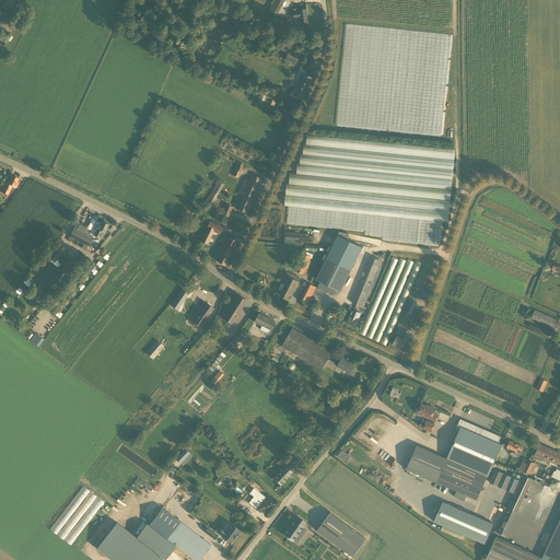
[(277,14),(283,0),(272,0),(268,10),(277,14)]
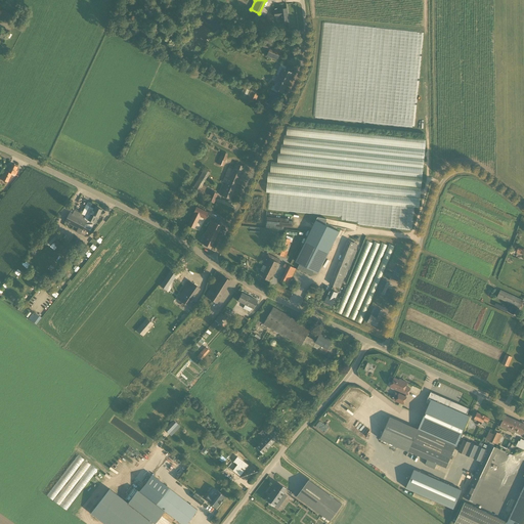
[(416,22),(418,0),(319,0),(318,11),(416,22)]
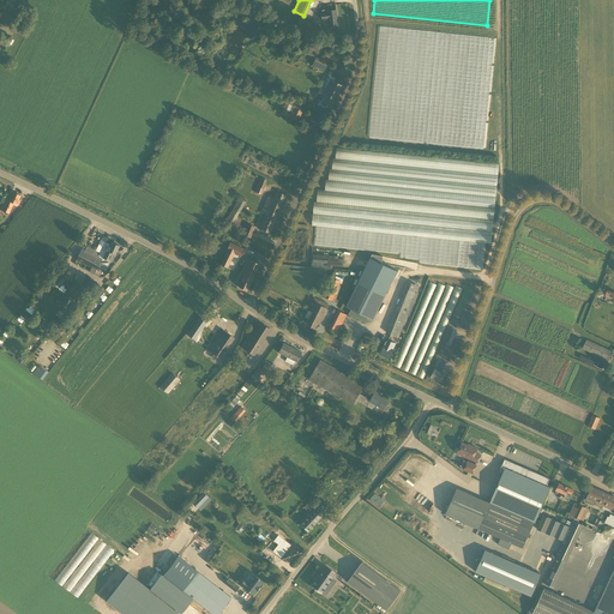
[(337,25),(336,10),(326,11),(326,13),(320,13),(321,19),(327,19),(329,26),(337,25)]
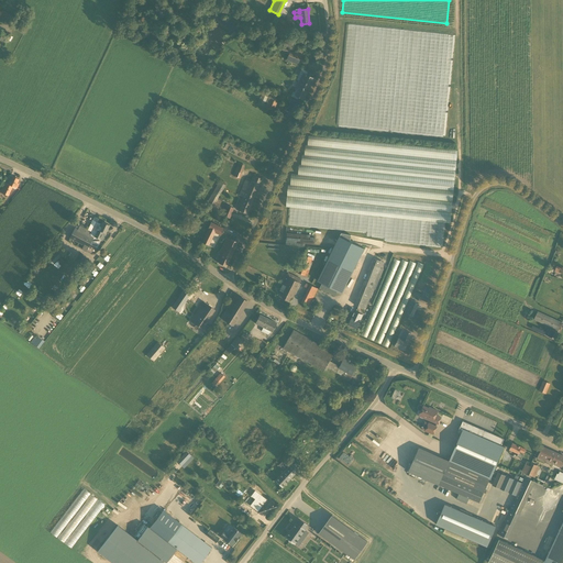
[(21,32),(30,17),(19,10),(10,25),(21,32)]
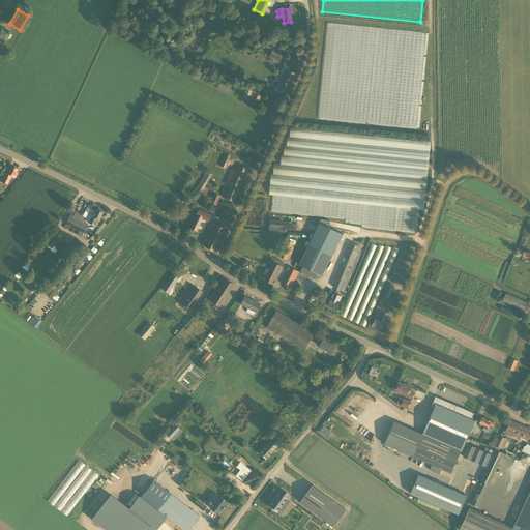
[(270,28),(273,23),(259,16),(257,20),(270,28)]
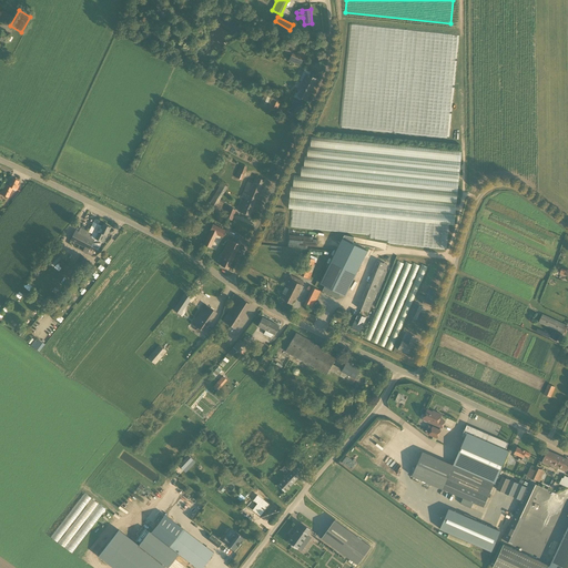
[(288,61),(300,66),(305,52),(287,46),(284,53),(291,56),(288,61)]
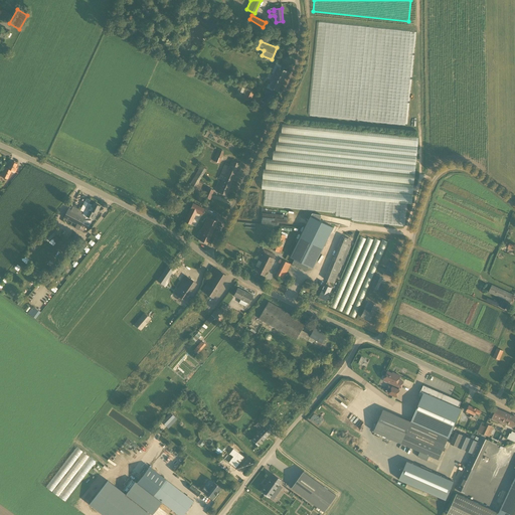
[(249,102),(254,92),(240,86),(235,96),(249,102)]
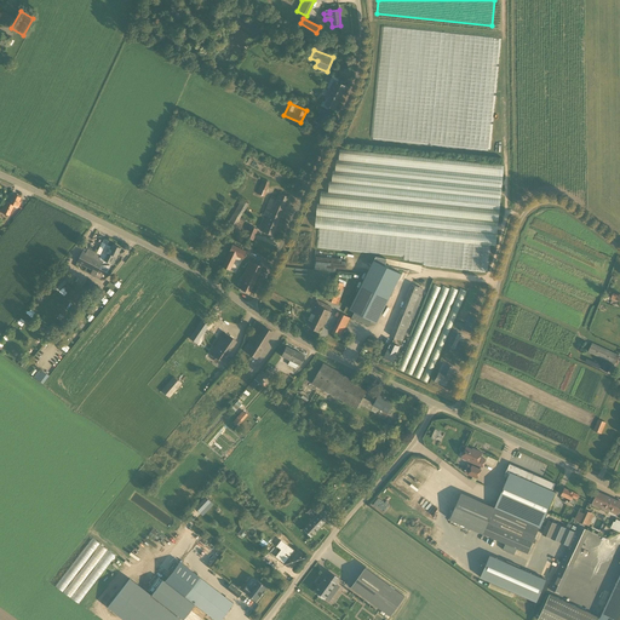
[(264,196),(270,183),(262,179),(256,194),(264,196)]
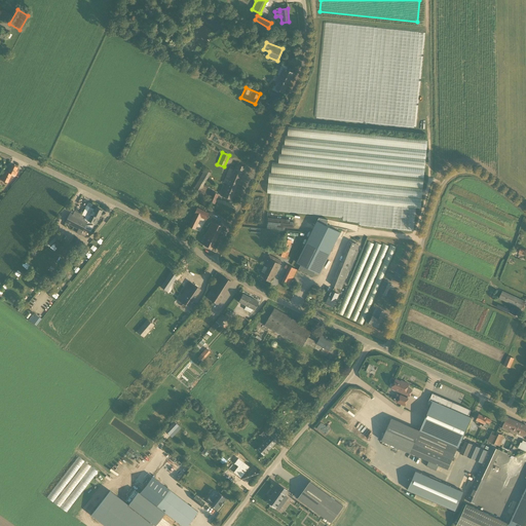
[(15,176),(16,172),(15,172),(17,167),(11,164),(8,173),(5,171),(1,180),(7,183),(11,174),(15,176)]
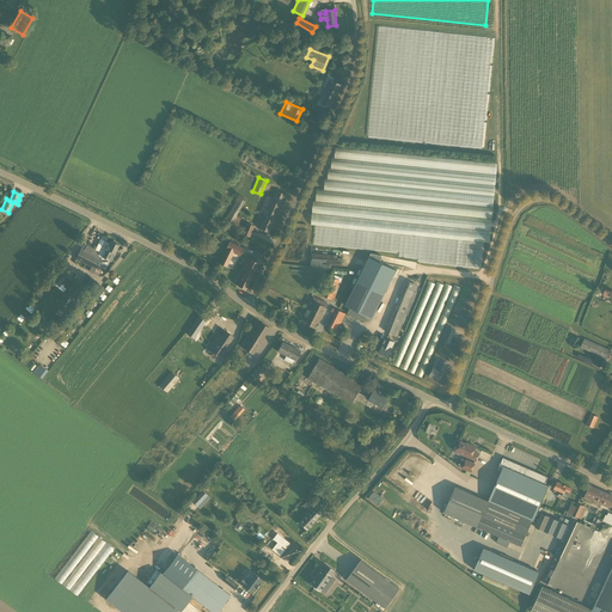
[(259,220),(263,222),(271,226),(285,195),(277,191),(275,199),(267,196),(261,213),(265,215),(263,221),(259,220)]
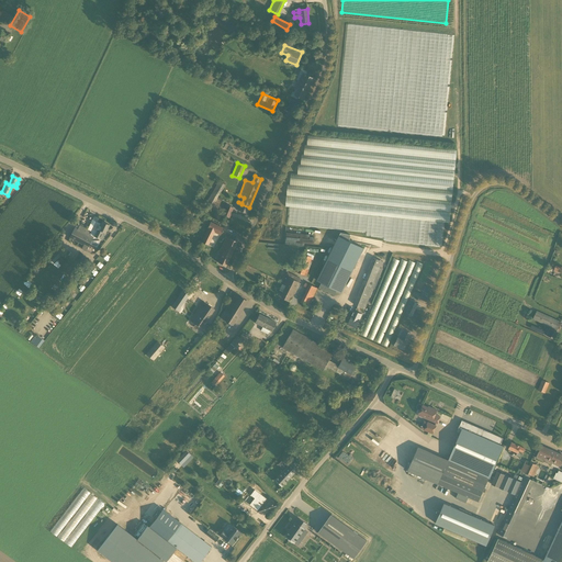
[(212,208),(225,184),(218,181),(205,204),(212,208)]
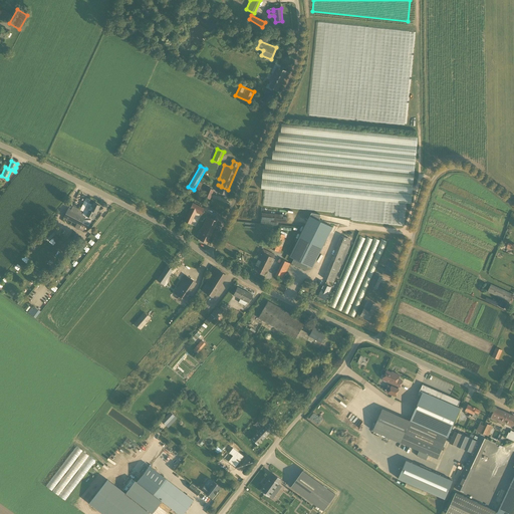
[(225,196),(228,190),(221,187),(218,185),(216,189),(219,191),(219,193),(225,196)]
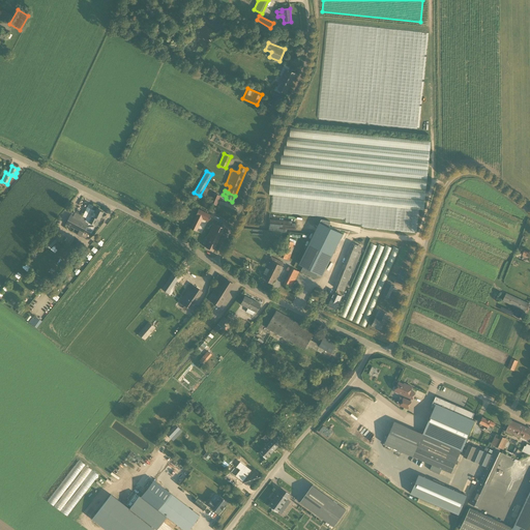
[(216,206),(221,196),(214,194),(210,203),(216,206)]
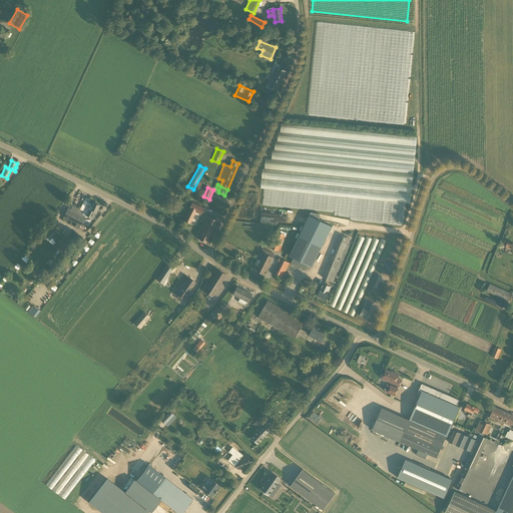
[(165,201),(169,204),(173,197),(168,194),(165,201)]
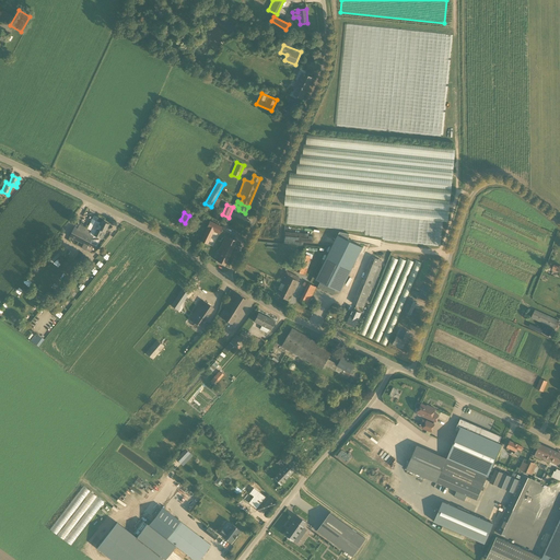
[(108,224),(102,221),(101,223),(100,222),(93,236),(84,232),(85,229),(79,225),(78,229),(74,226),(69,237),(88,247),(94,235),(102,240),(108,224)]
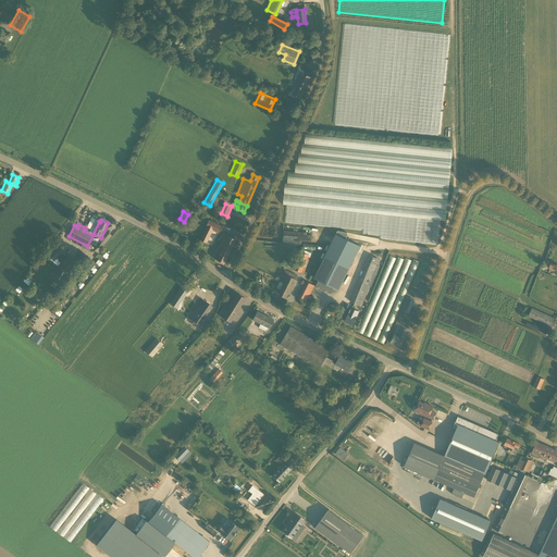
[(200,240),(206,243),(212,230),(219,233),(222,226),(209,220),(206,226),(206,227),(200,240)]
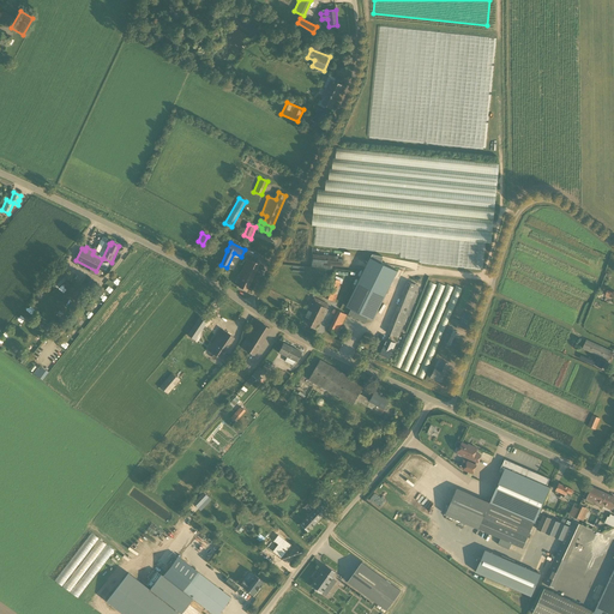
[(311,266),(344,268),(344,264),(342,264),(342,256),(312,254),(311,266)]
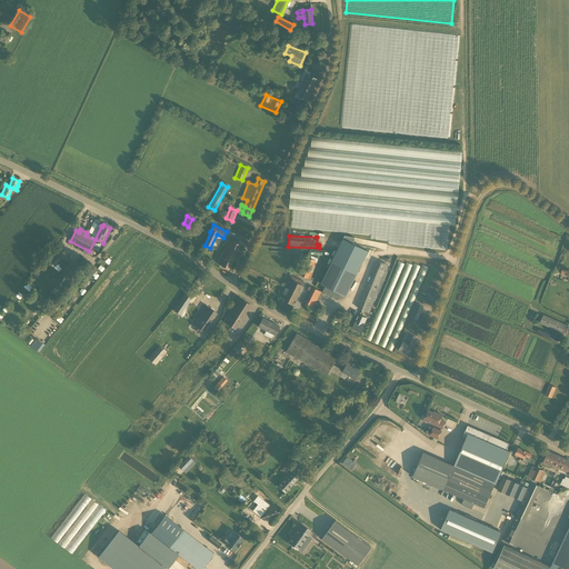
[(325,291),(339,299),(341,293),(347,296),(369,251),(352,243),(356,238),(346,236),(343,239),(321,283),(327,286),(325,291)]
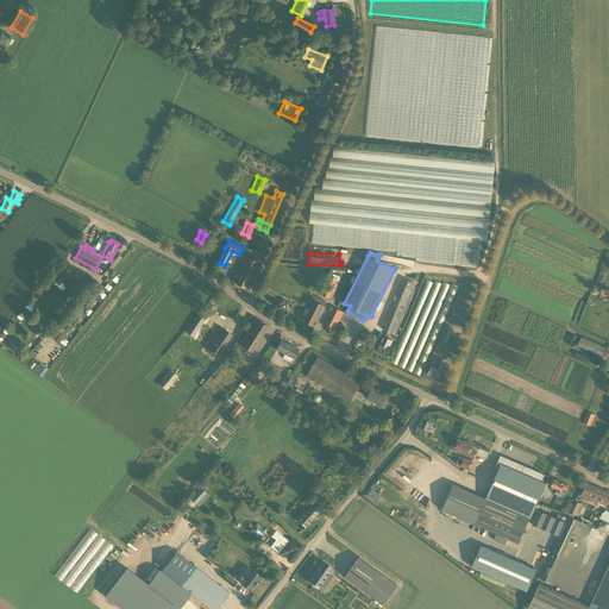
[(249,261),(245,258),(238,272),(242,274),(237,284),(245,289),(257,262),(250,258),(249,261)]
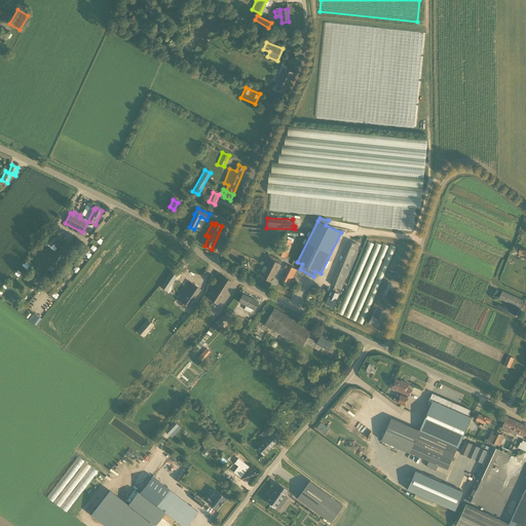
[(49,246),(57,239),(52,235),(45,242),(49,246)]
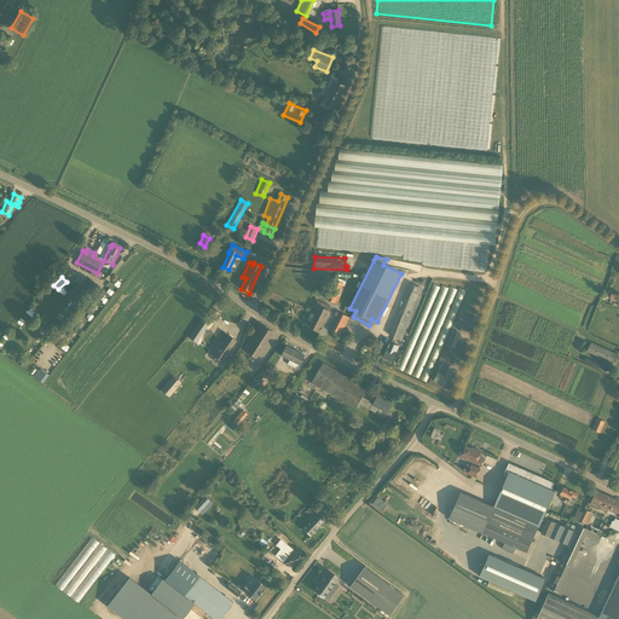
[(336,304),(343,284),(335,279),(330,289),(329,288),(327,294),(329,294),(327,300),(336,304)]
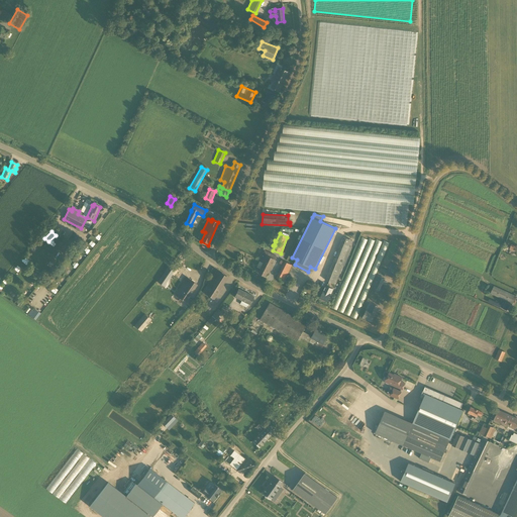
[(360,236),(335,309),(345,312),(345,313),(351,316),(359,319),(387,241),(383,240),(383,241),(376,239),(376,240),(369,238),(369,239),(360,236)]
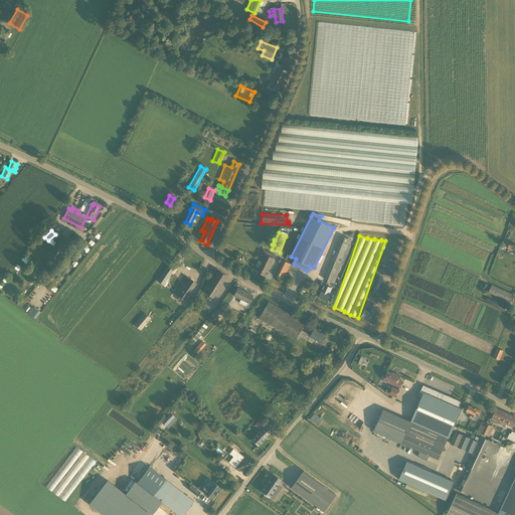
[(340,241),(337,250),(346,254),(351,240),(343,236),(341,241),(340,241)]
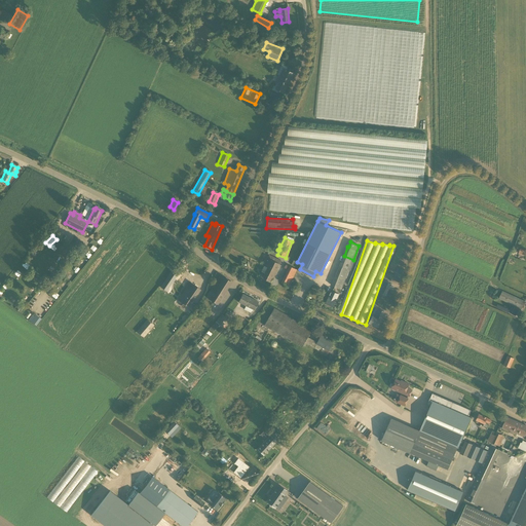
[(272,278),(282,261),(269,255),(264,265),(268,267),(264,274),(265,274),(264,278),(270,282),(271,277),(272,278)]
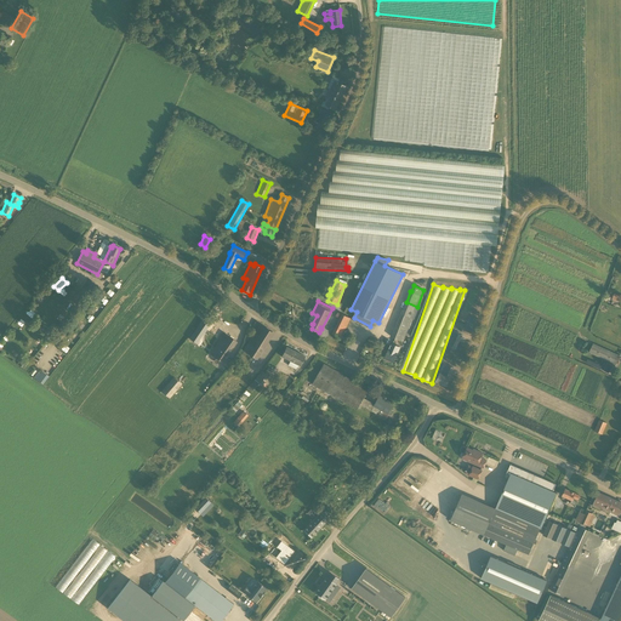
[(332,334),(341,339),(351,319),(342,314),(332,334)]
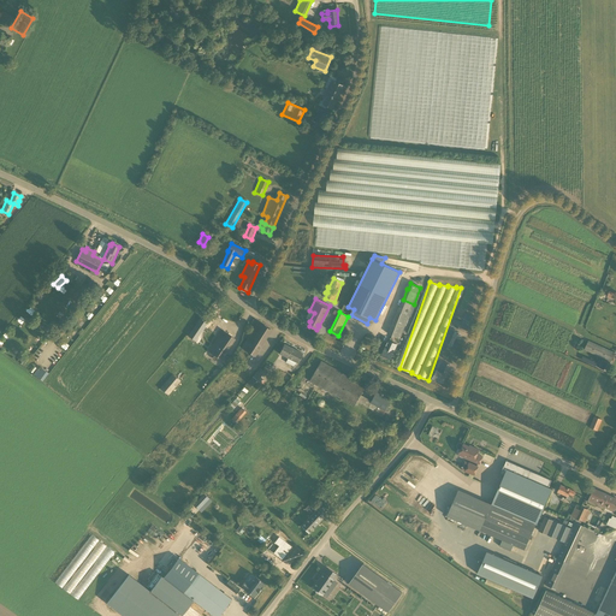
[(398,312),(389,335),(400,338),(402,332),(404,333),(406,331),(403,330),(409,317),(409,315),(398,312)]
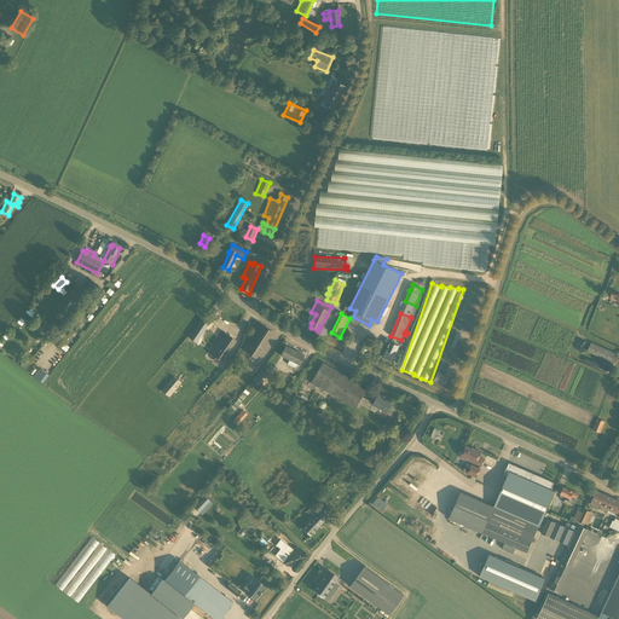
[(201,320),(190,339),(196,343),(208,325),(201,320)]
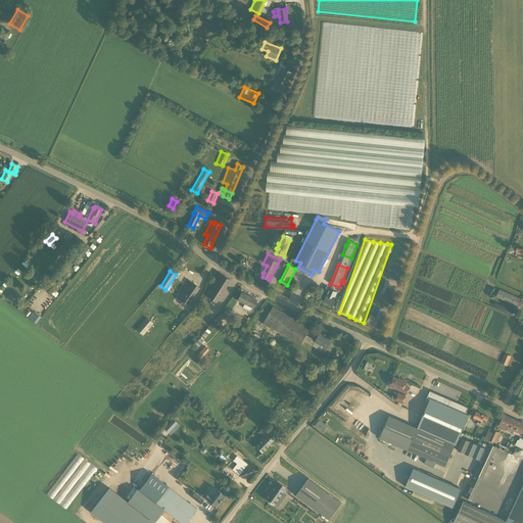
[(217,302),(230,281),(219,274),(209,289),(212,290),(208,297),(217,302)]
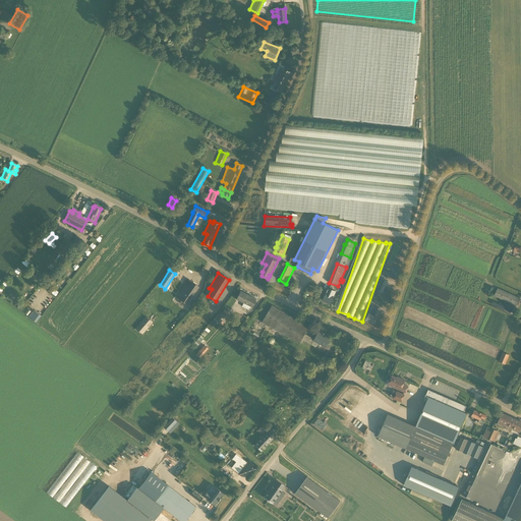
[(381,281),(377,290),(379,292),(382,293),(387,284),(386,284),(387,281),(382,279),(381,281)]
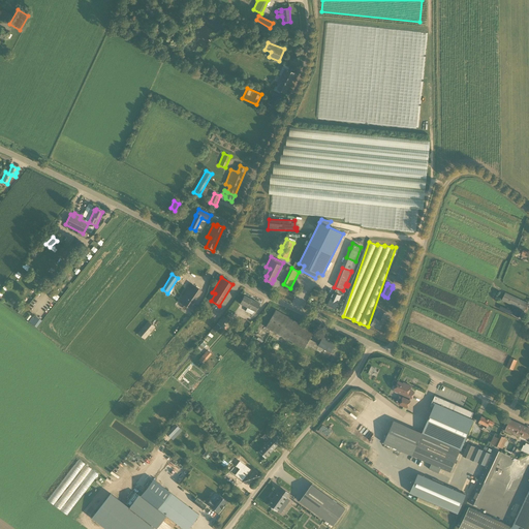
[(186,311),(188,308),(190,309),(201,291),(196,287),(191,284),(179,302),(184,305),(182,308),(186,311)]
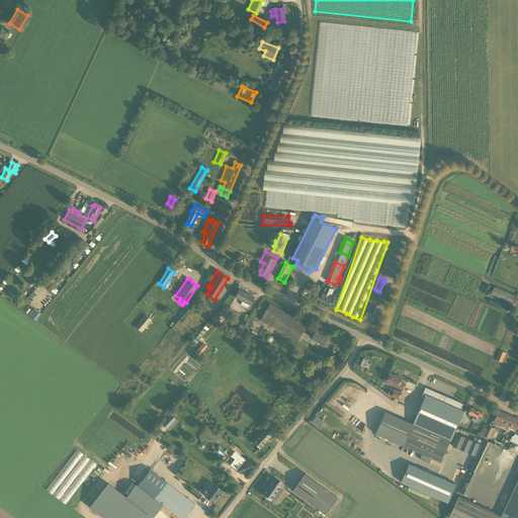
[(328,301),(334,290),(327,286),(321,298),(328,301)]
